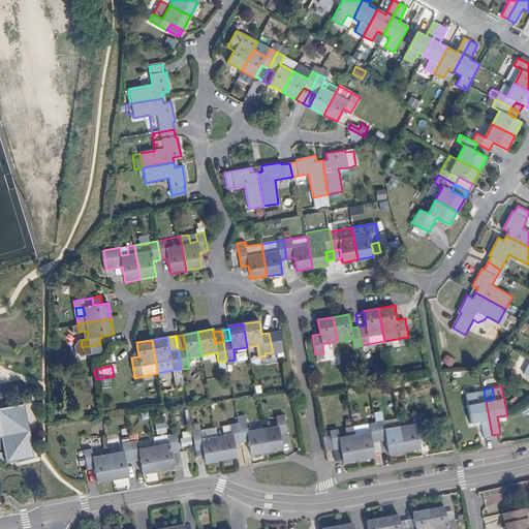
[(486,401),(484,390),(476,392),(478,402),(486,401)]
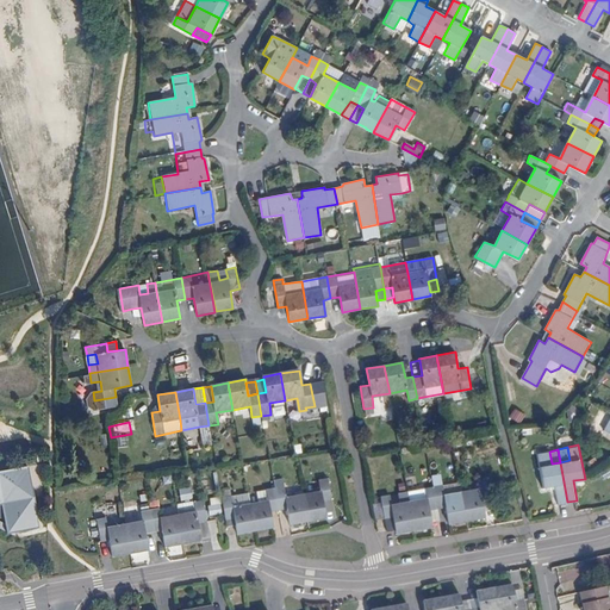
[(560,462),(552,464),(549,452),(537,454),(545,486),(555,485),(559,504),(567,502),(560,462)]
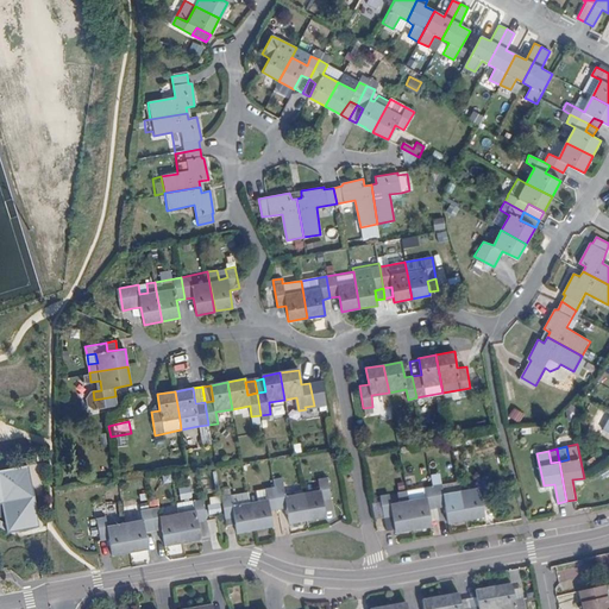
[(26,465),(0,470),(0,502),(2,502),(8,531),(37,526),(26,465)]
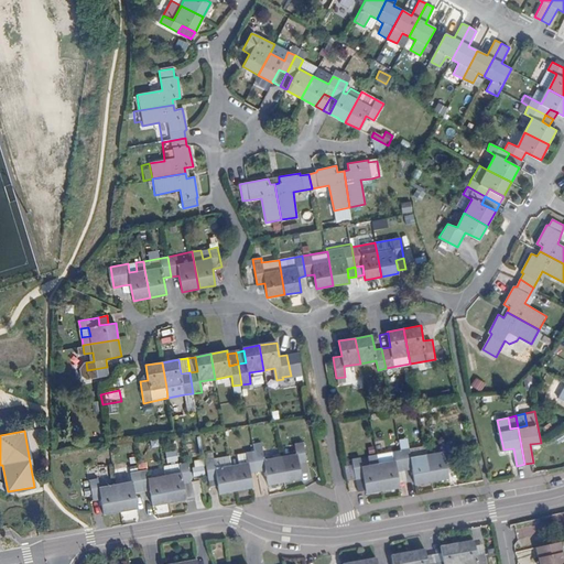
[(296,453),(280,456),(284,481),(301,478),(299,464),(306,462),(303,442),(295,443),(296,453)]
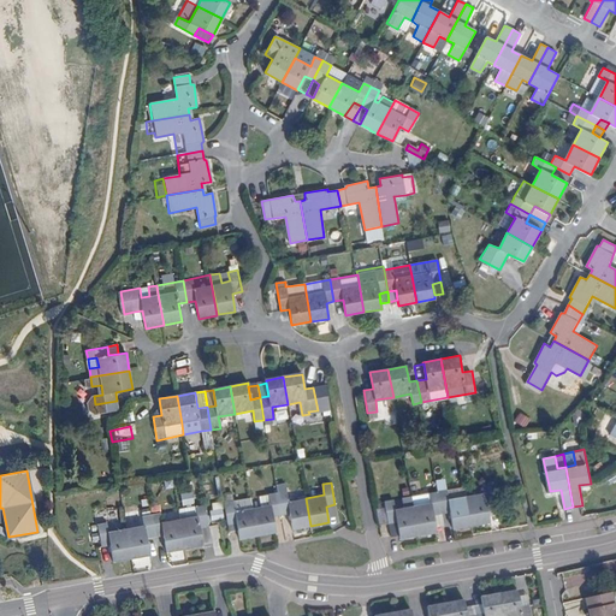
[(485,493),(467,497),(472,526),(490,522),(489,516),(487,505),(496,504),(491,483),(483,484),(485,493)]
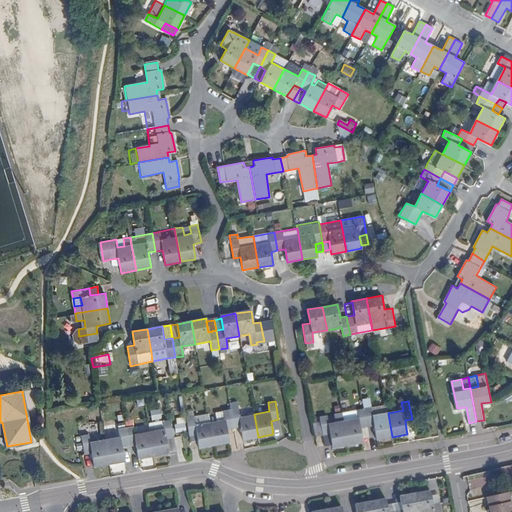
[(372,407),(364,409),(367,427),(374,426),(376,435),(377,440),(392,437),(388,413),(373,415),(372,407)]
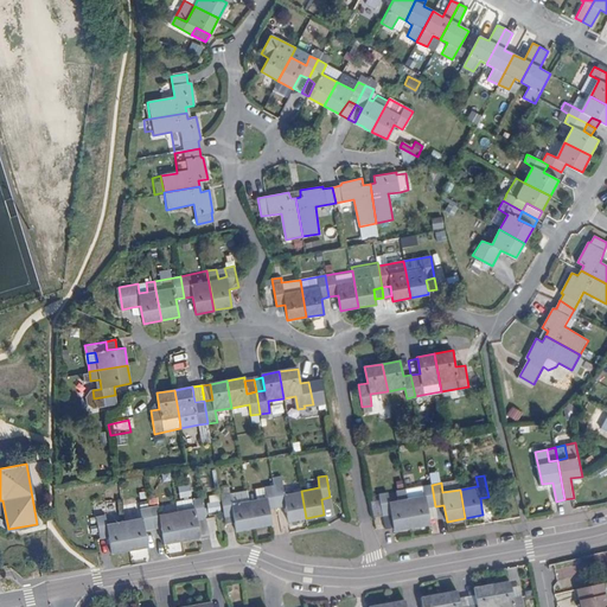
[(283,484),(273,485),(276,508),(286,505),(288,522),(306,518),(301,491),(285,493),(283,484)]
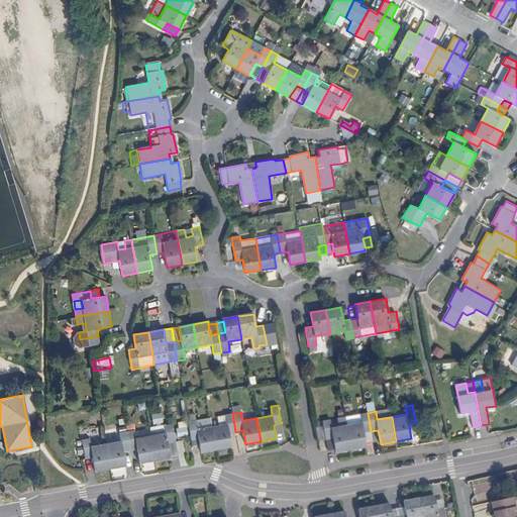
[(219,425),(211,426),(216,449),(238,445),(235,432),(232,413),(224,415),(226,424),(219,425)]
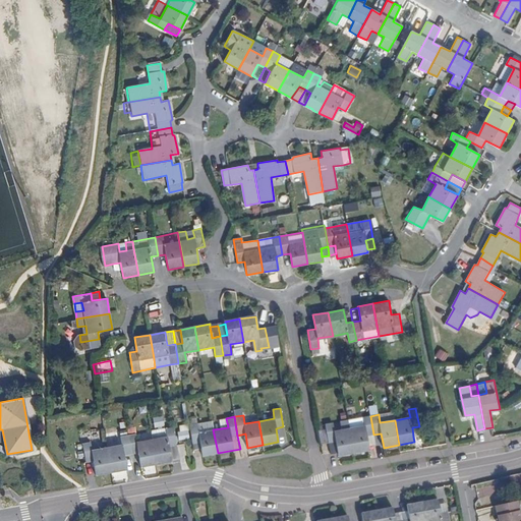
[(364,425),(350,427),(354,453),(369,451),(368,446),(366,436),(373,435),(370,416),(362,417),(364,425)]
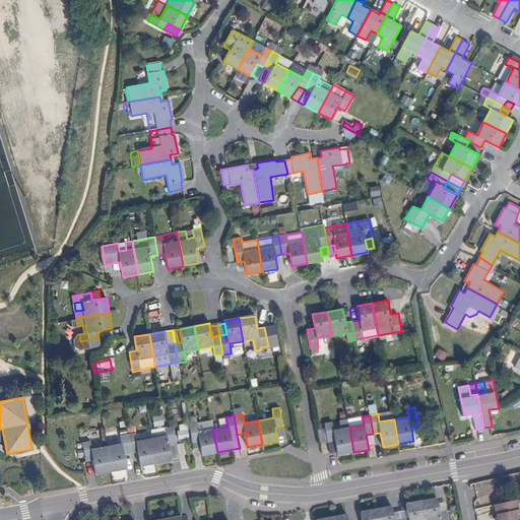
[(228,427),(225,417),(218,418),(220,428),(228,427)]
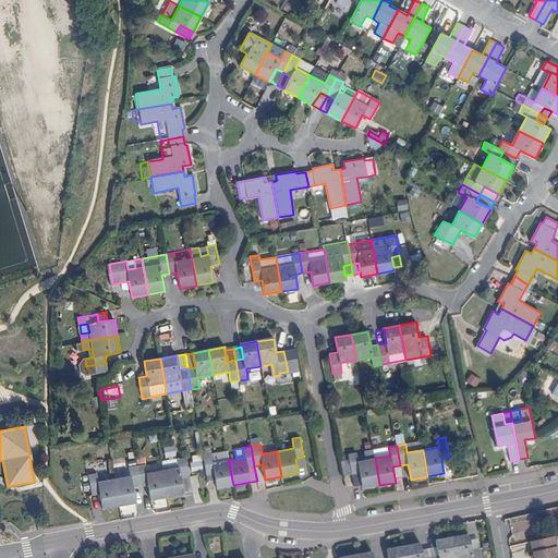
[(233,485),(228,460),(227,450),(203,455),(206,476),(214,475),(215,482),(216,488),(233,485)]
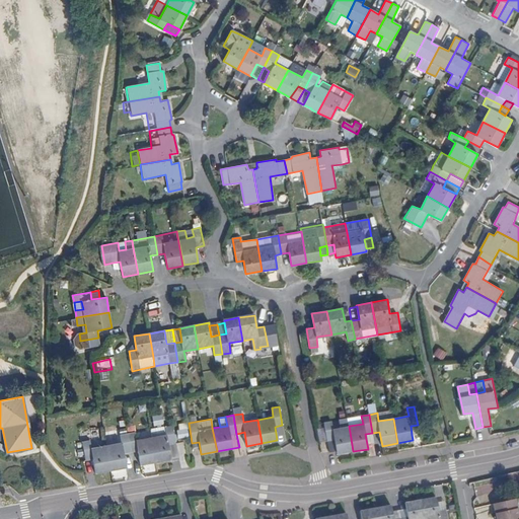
[(353,451),(349,426),(347,419),(340,420),(341,428),(332,429),(331,421),(324,422),(327,441),(336,439),(337,450),(338,454),(353,451)]
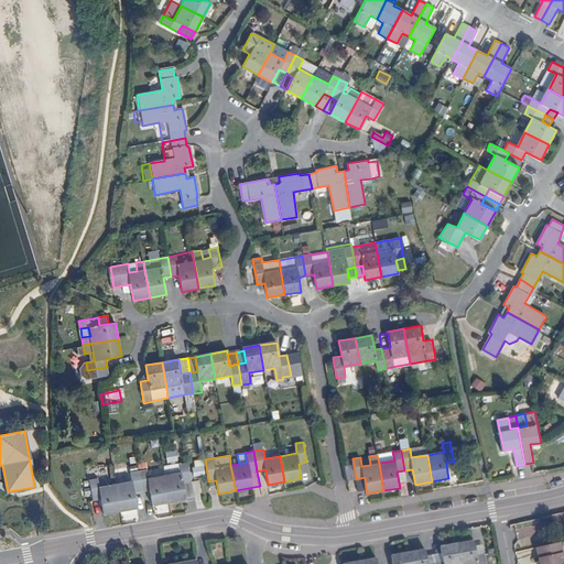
[(457,470),(455,461),(454,462),(446,463),(447,473),(457,470)]
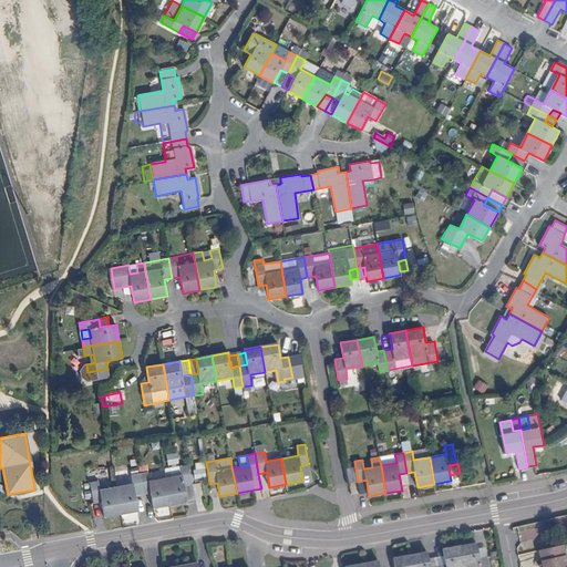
[(164,470),(166,480),(171,505),(187,502),(184,487),(193,486),(188,466),(164,470)]
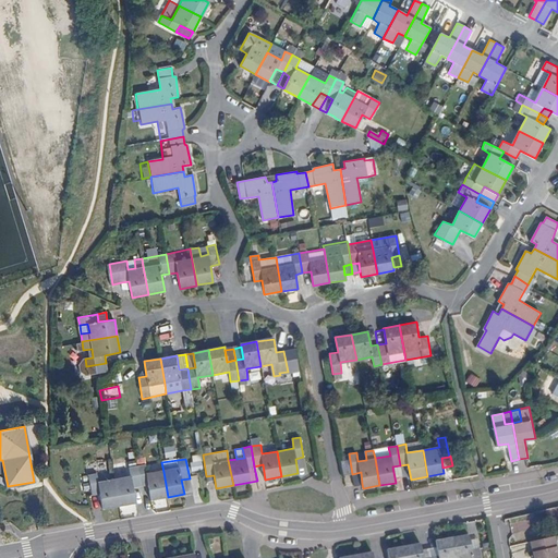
[(408,464),(400,465),(402,476),(410,474),(408,464)]
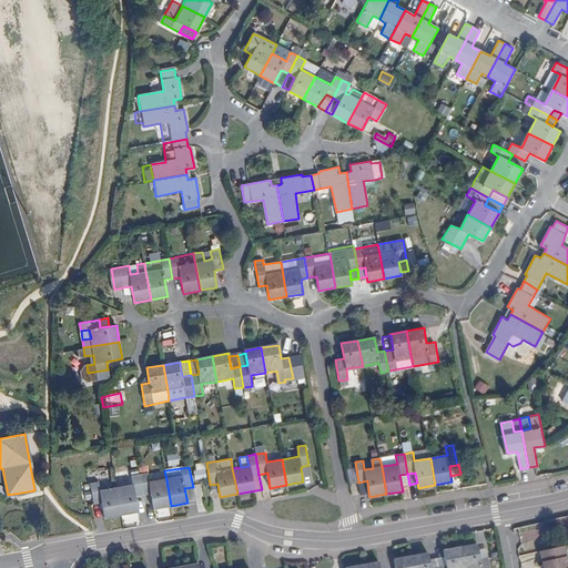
[(148,474),(140,475),(143,496),(151,495),(153,509),(171,506),(166,480),(150,483),(148,474)]
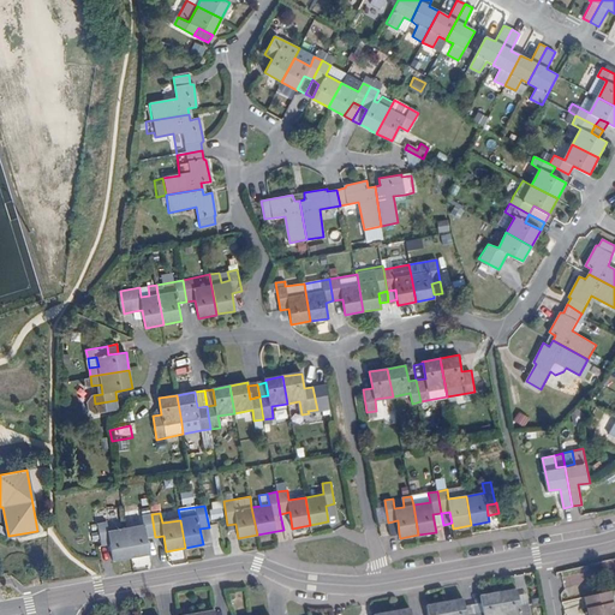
[(441,513),(433,514),(435,526),(443,525),(441,513)]
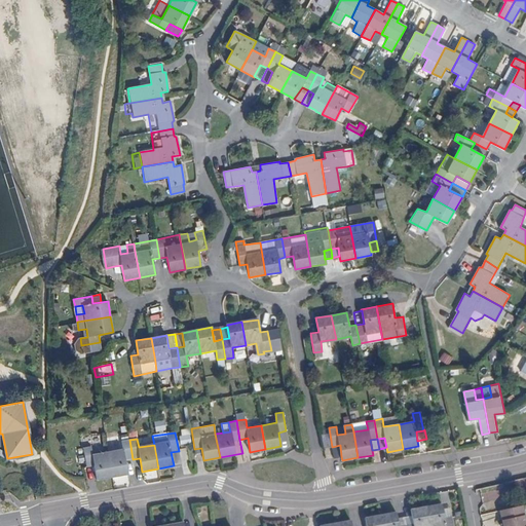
[(123,450),(109,453),(112,478),(128,475),(125,460),(133,459),(129,440),(122,442),(123,450)]
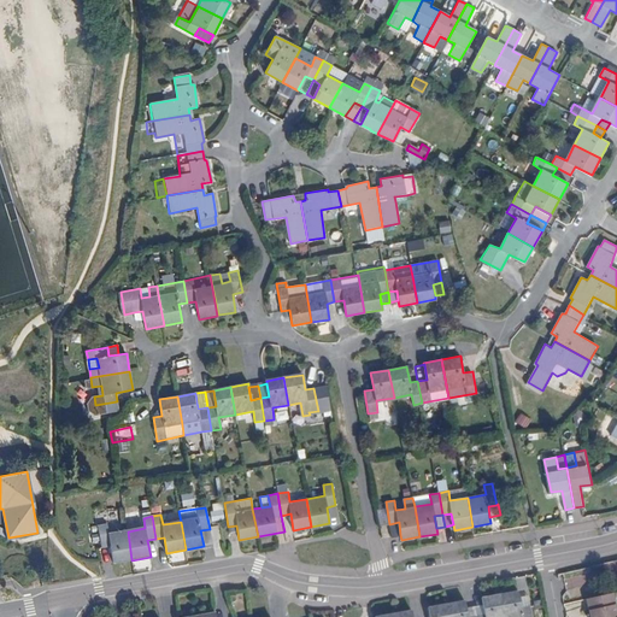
[(399,522),(389,524),(392,536),(400,535),(399,522)]
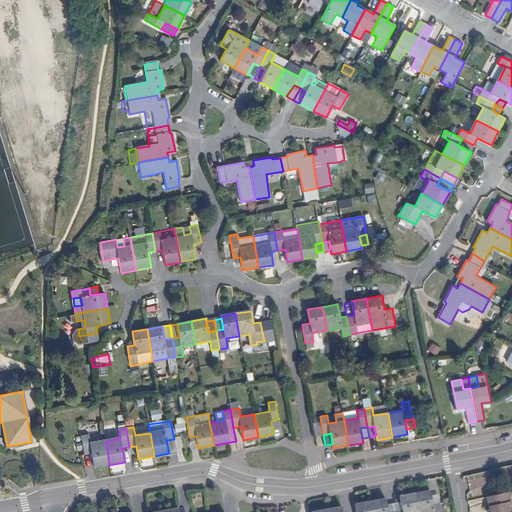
[(109,465),(106,441),(90,443),(89,435),(82,436),(85,455),(92,454),(94,467),(109,465)]
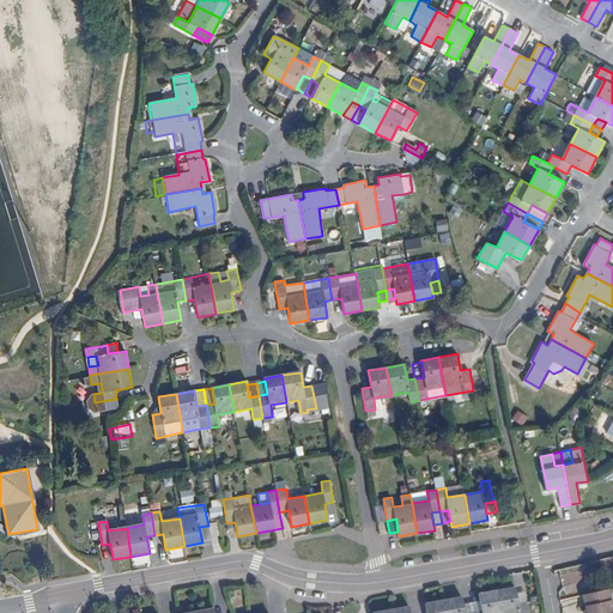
[(199,527),(202,542),(211,541),(208,526),(199,527)]
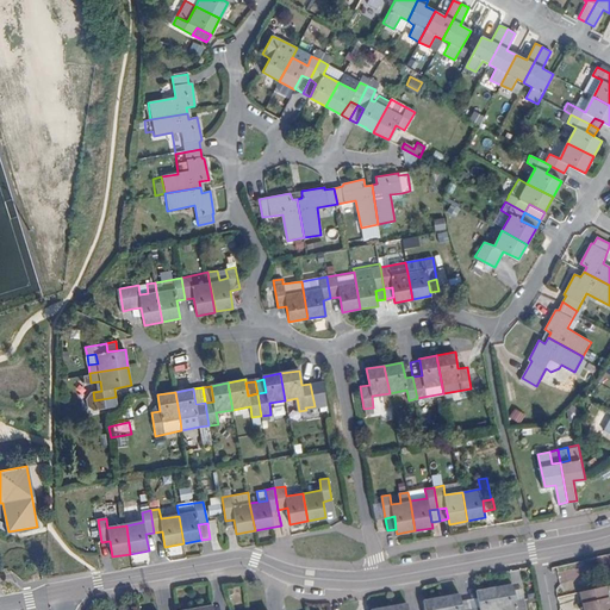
[(512,584),(495,587),(498,609),(526,609),(524,599),(515,601),(514,590),(512,584)]
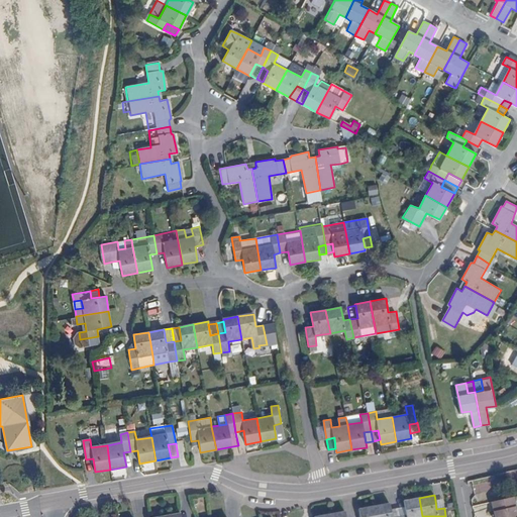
[(407,515),(399,516),(422,516),(419,498),(404,501),(405,507),(407,515)]
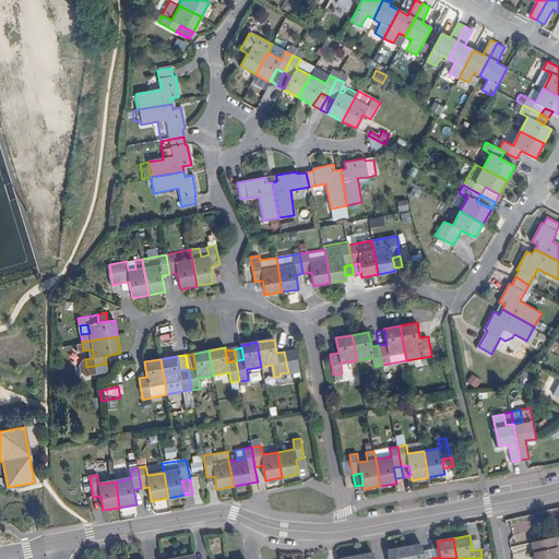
[(471,540),(472,550),(480,549),(479,539),(471,540)]
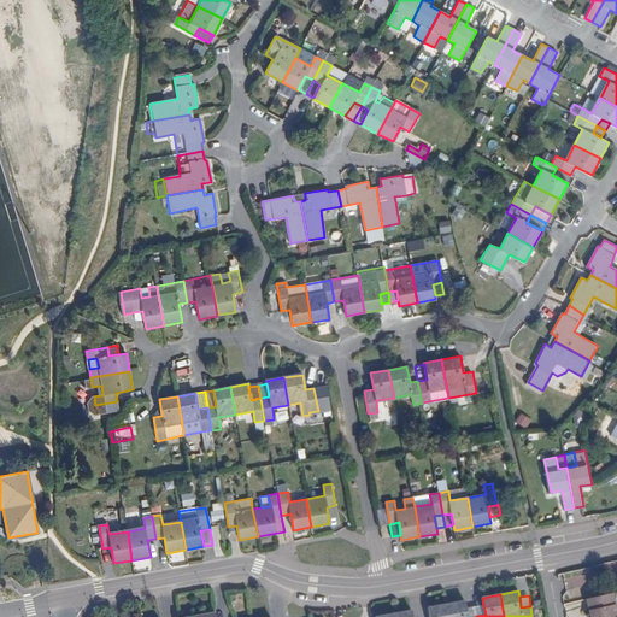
[(465,600),(447,604),(450,616),(476,616),(468,616),(466,616),(466,609),(465,600)]
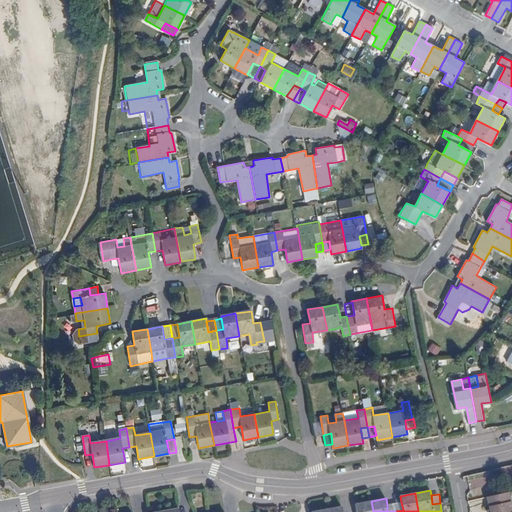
[(356,511),(373,511),(371,501),(355,504),(356,511)]
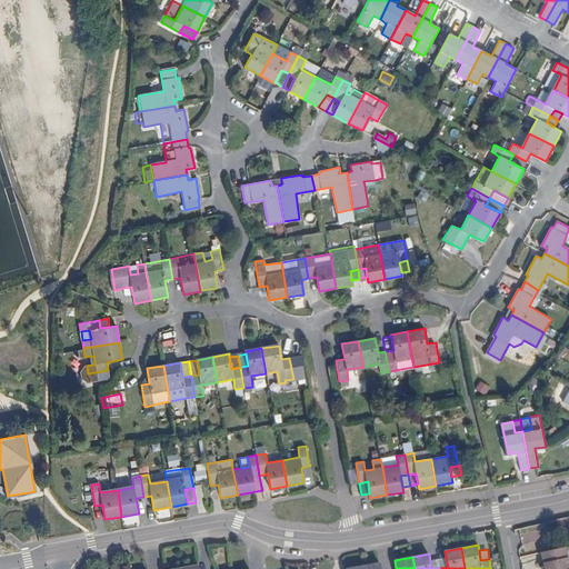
[(438,559),(439,568),(448,567),(446,558),(438,559)]
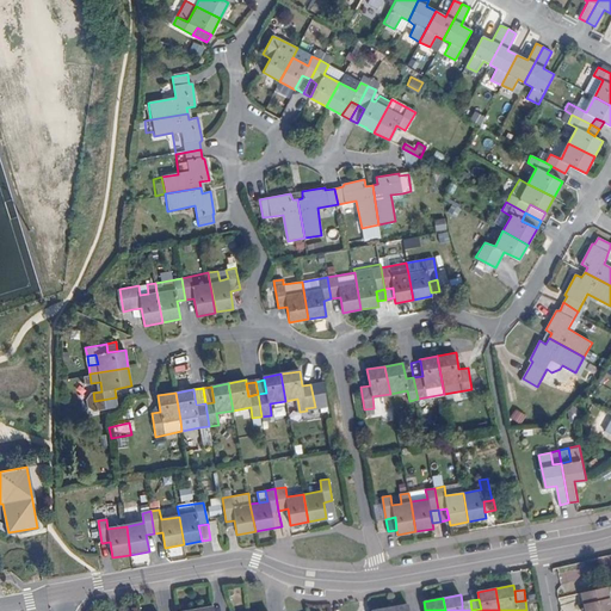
[(462,610),(463,610),(471,610),(470,600),(462,603),(462,610)]
